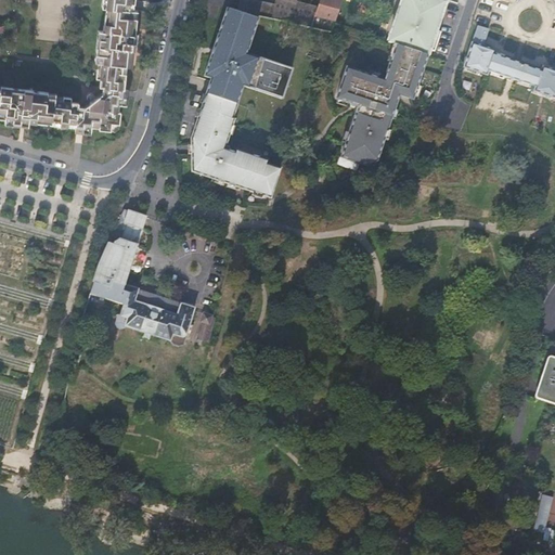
[(104,0),(103,10),(112,11),(111,18),(106,18),(103,39),(100,39),(98,55),(102,55),(101,63),(103,64),(102,72),(98,72),(97,80),(101,80),(100,88),(103,89),(102,93),(95,99),(89,98),(88,105),(84,108),(77,107),(78,104),(71,103),(72,100),(63,99),(63,103),(55,102),(55,100),(49,99),(49,95),(2,89),(1,93),(0,92),(0,117),(50,124),(50,125),(74,127),(75,125),(76,125),(77,123),(91,124),(91,127),(111,129),(112,120),(119,121),(120,113),(117,113),(120,92),(123,92),(123,90),(124,90),(126,75),(121,74),(123,67),(127,67),(130,67),(132,56),(133,56),(134,43),(133,43),(137,23),(131,22),(133,0),(104,0)]
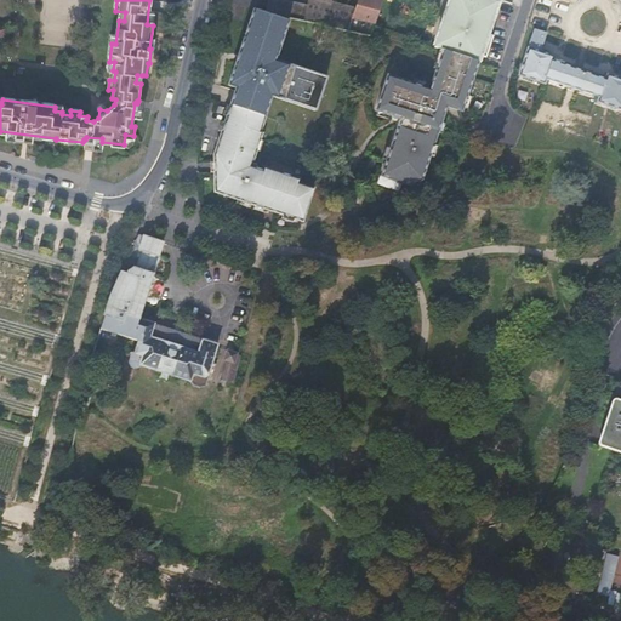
[(274,0),(269,0),(267,12),(325,24),(330,1),(331,1),(331,0),(308,0),(307,7),(274,0)]
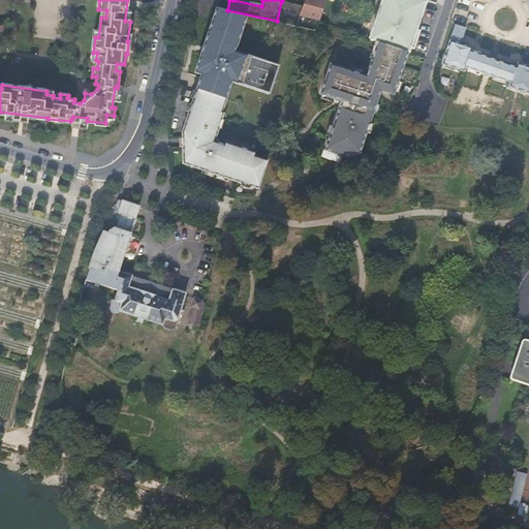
[(277,21),(310,29),(315,30),(319,20),(325,0),(305,0),(303,7),(282,2),(282,1),(281,1),(277,21)]
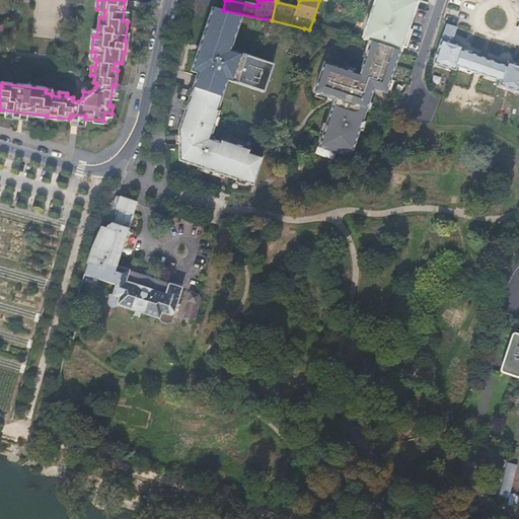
[(399,51),(401,51),(403,46),(406,47),(413,28),(410,27),(418,0),(376,0),(374,7),(372,7),(369,15),(371,15),(363,38),(368,40),(373,42),(399,51)]
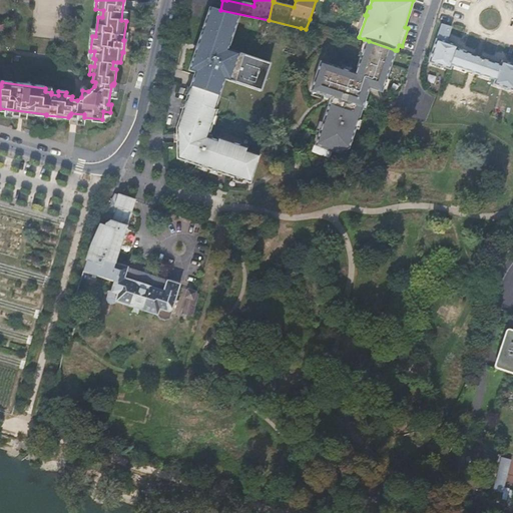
[(190,86),(218,95),(224,78),(261,91),(270,63),(227,49),(238,16),(220,10),(210,7),(188,69),(195,71),(190,86)]
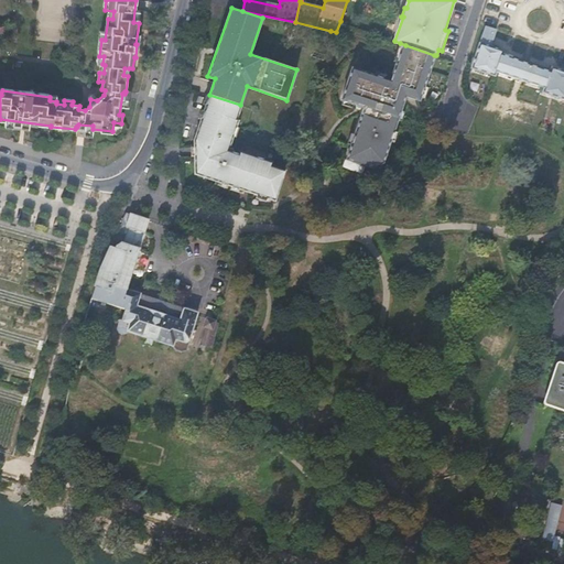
[(479,26),(476,38),(472,52),(476,54),(472,68),(495,76),(497,71),(516,77),(524,80),(545,87),(544,93),(563,98),(563,68),(563,72),(552,67),(551,72),(501,55),(503,51),(490,46),(494,36),(496,31),(486,26),(485,29),(479,26)]
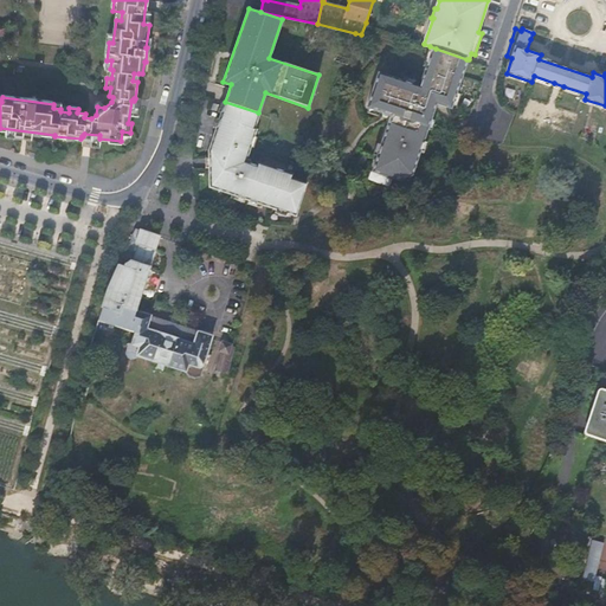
[(423,64),(426,65),(430,55),(433,56),(436,49),(430,46),(423,64)]
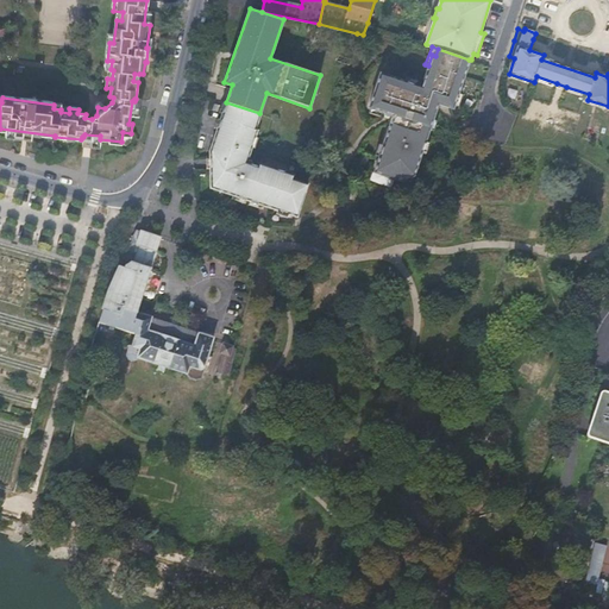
[(452,107),(469,60),(438,49),(435,56),(432,55),(428,66),(421,86),(380,73),(368,107),(395,115),(393,124),(390,123),(374,171),(401,181),(413,175),(438,102),(452,107)]
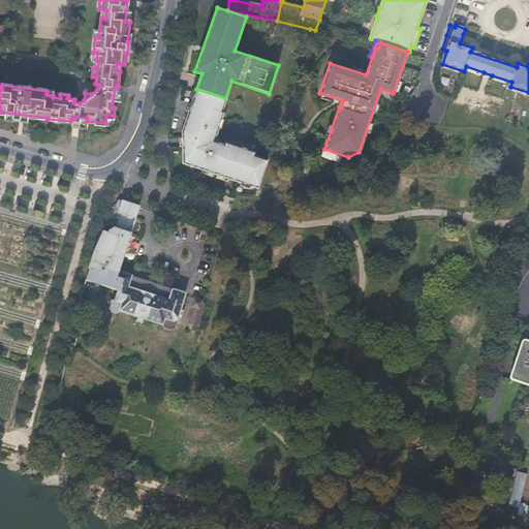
[(183,162),(256,187),(266,160),(252,155),(253,152),(224,143),(224,145),(213,142),(222,113),(220,113),(225,98),(196,89),(193,97),(182,131),(183,162)]
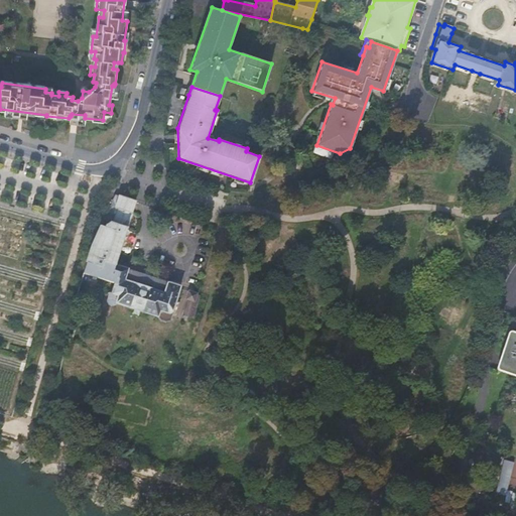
[(133,212),(136,202),(118,196),(115,206),(133,212)]
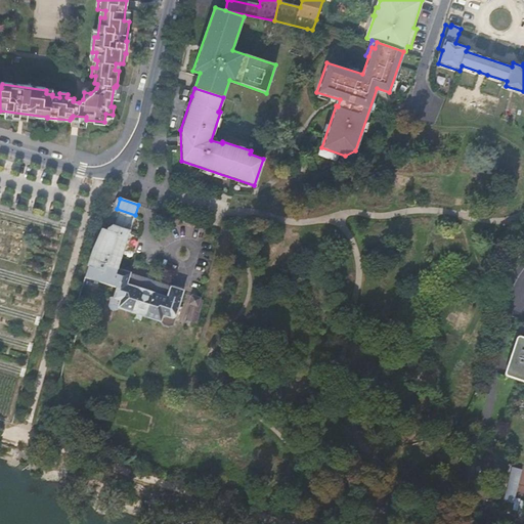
[(93,250),(85,277),(117,287),(114,297),(112,297),(110,305),(111,308),(115,310),(118,307),(136,313),(142,315),(161,320),(164,324),(168,325),(174,324),(184,290),(118,269),(136,215),(135,215),(117,209),(114,217),(116,218),(116,219),(114,225),(112,225),(110,227),(108,228),(106,228),(103,227),(105,223),(104,223),(93,250)]
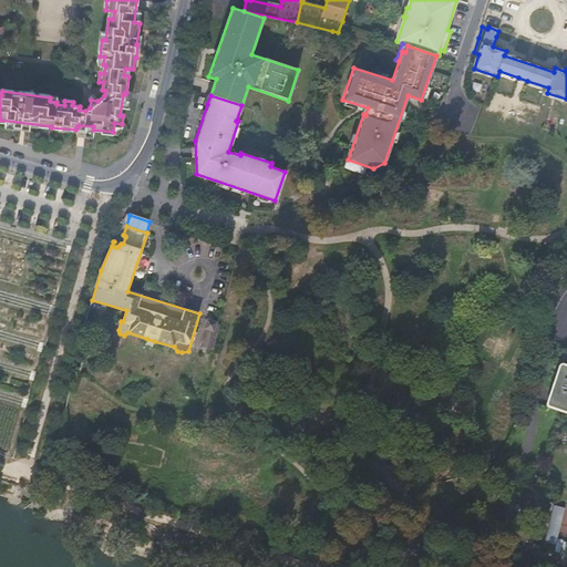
[(117,234),(113,241),(114,241),(121,244),(123,244),(125,237),(117,234)]
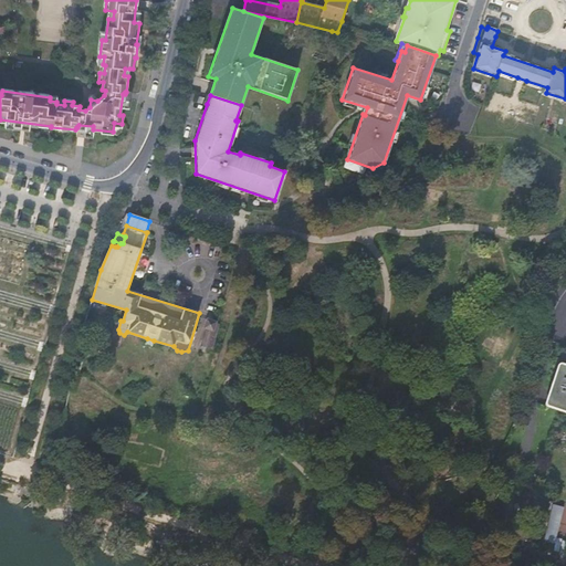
[(207,327),(202,345),(212,347),(218,323),(208,320),(206,327),(207,327)]
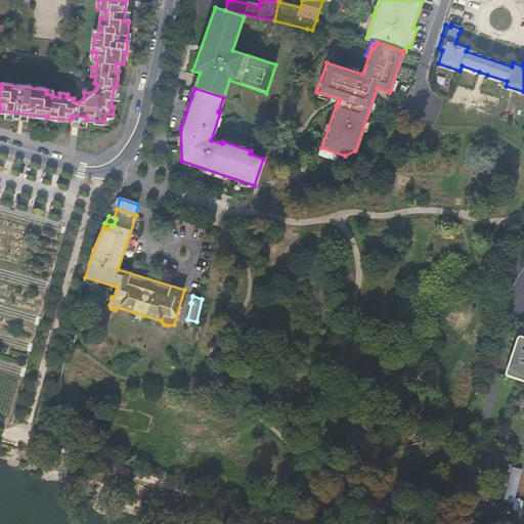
[(523,336),(516,334),(514,334),(513,334),(512,336),(511,337),(500,367),(500,369),(501,372),(503,373),(505,374),(523,380),(523,336)]
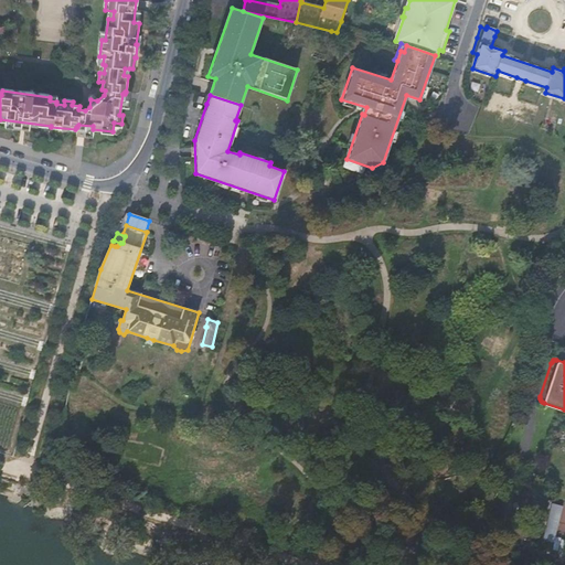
[(554,503),(545,540),(553,542),(563,505),(554,503)]
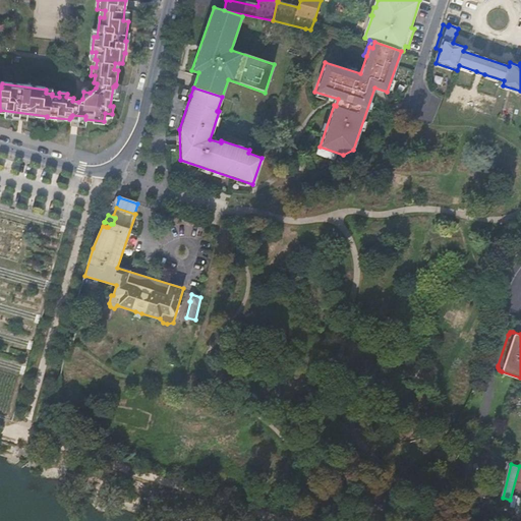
All buildings are outlined.
